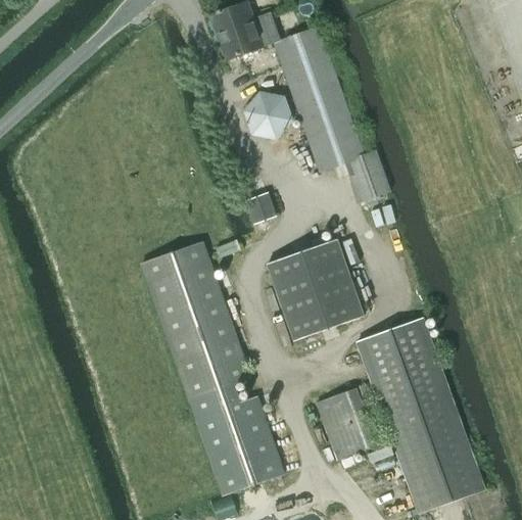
[(359,199),(390,189),(376,148),(364,152),(340,86),(332,64),(319,25),(287,36),(277,8),(258,14),(259,17),(254,19),(247,0),(209,13),(225,58),(263,44),(274,41),(319,170),(345,160),(359,199)]
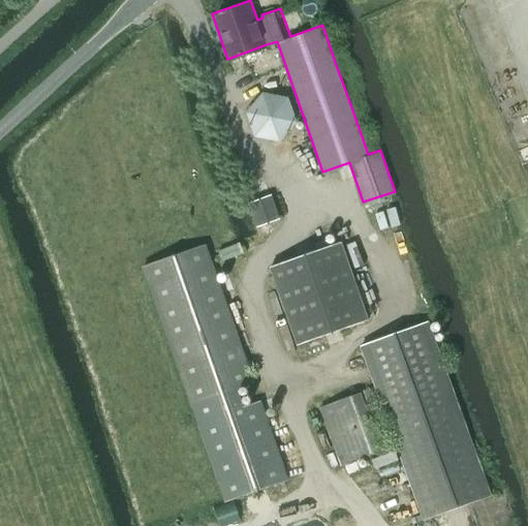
[(245,111),(253,134),(279,140),(297,119),(287,95),(261,90),(245,111)]
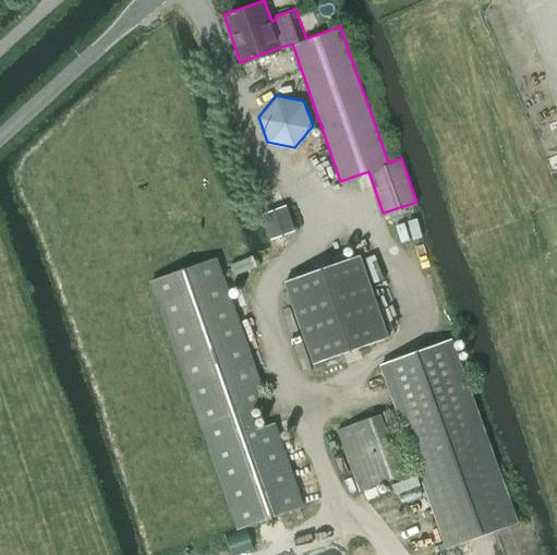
[(283,205),(263,213),(271,237),(292,229),(283,205)]
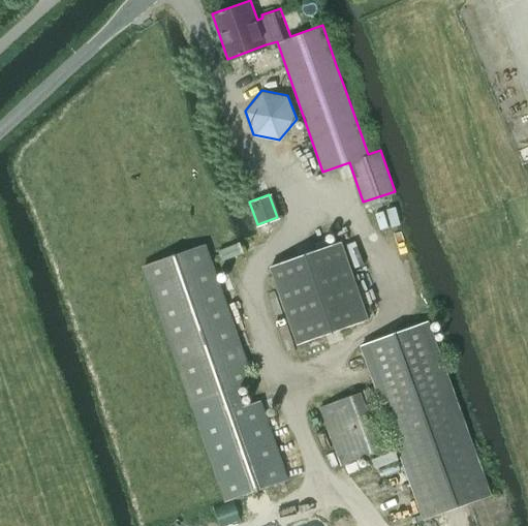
[(270,266),(297,343),(367,317),(340,241),(270,266)]
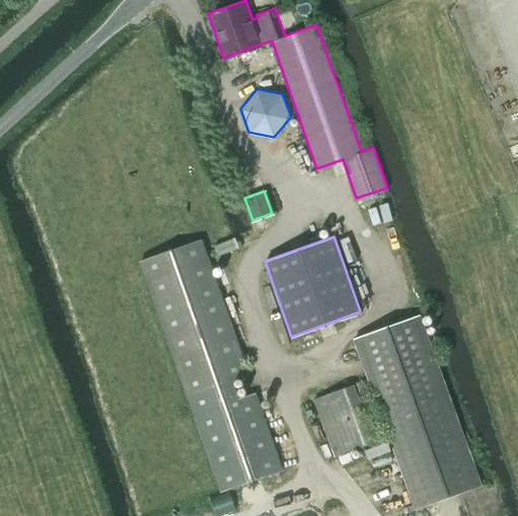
[(140,260),(221,489),(283,467),(255,390),(238,396),(232,377),(248,372),(202,237),(140,260)]
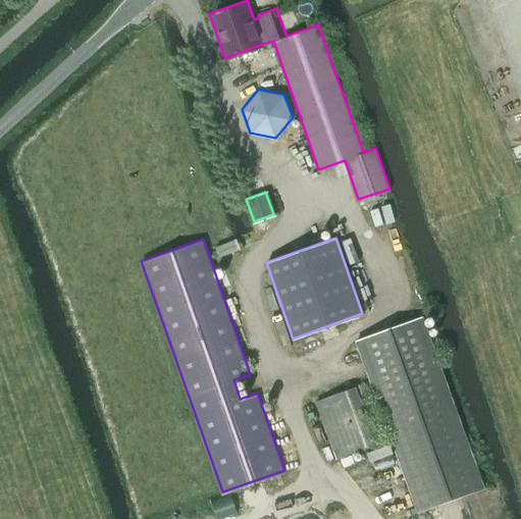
[(418,510),(484,486),(422,315),(357,340),(418,510)]
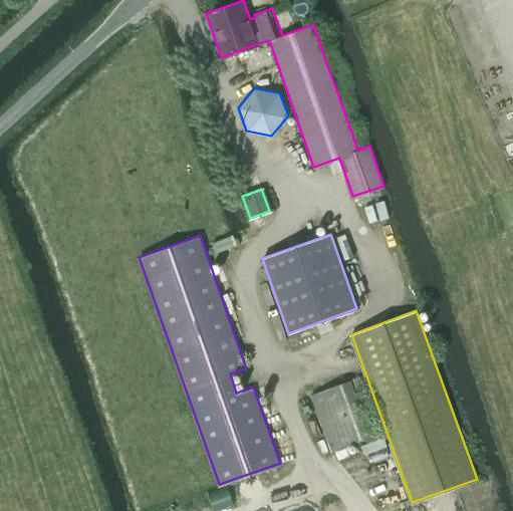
[(349,379),(310,394),(331,451),(370,436),(349,379)]
